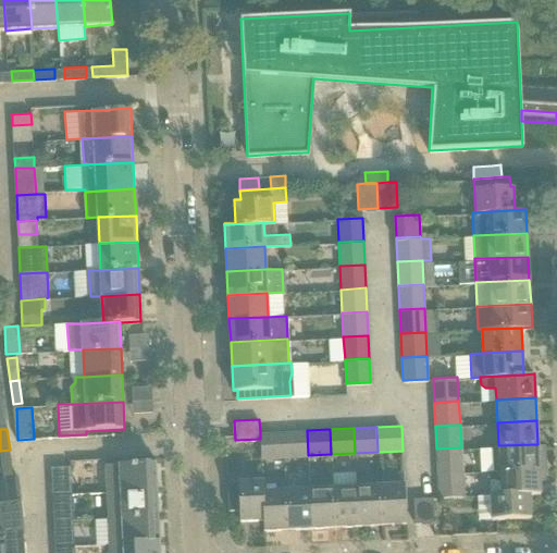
[(307,430),(283,431),(284,456),(308,455),(307,430)]
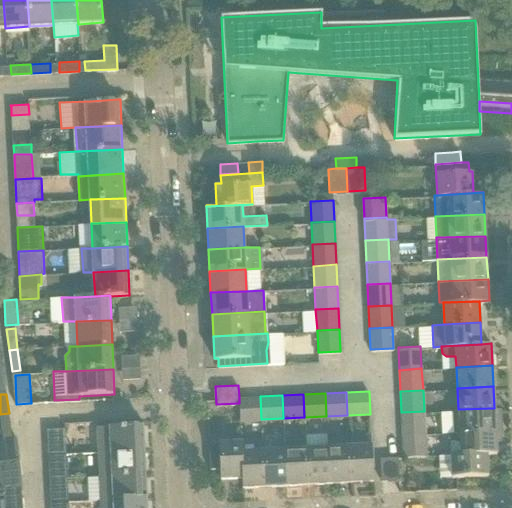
[(239,397),(239,403),(240,420),(261,419),(260,396),(239,397)]
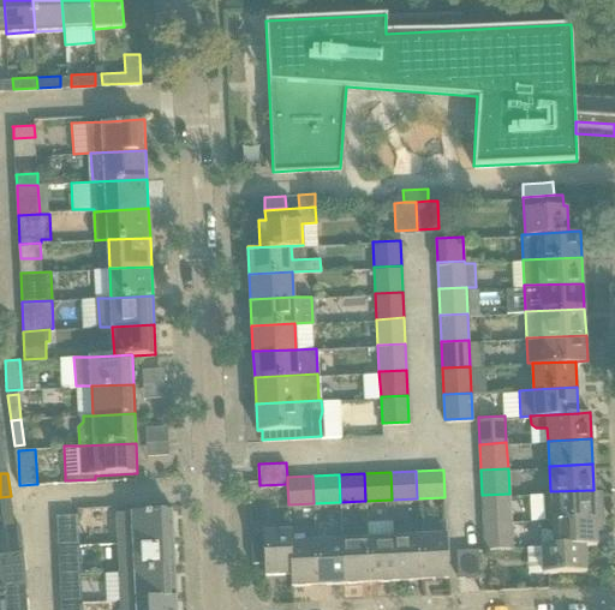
[(545,519),(551,518),(599,515),(599,509),(602,509),(601,489),(593,490),(550,491),(543,492),(545,519)]
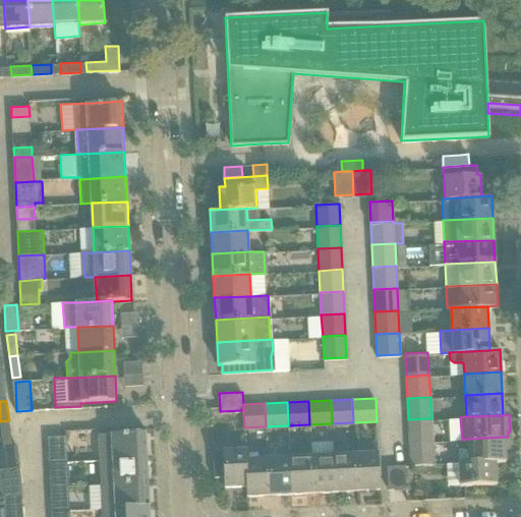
[(408,419),(409,442),(432,441),(431,418),(408,419)]
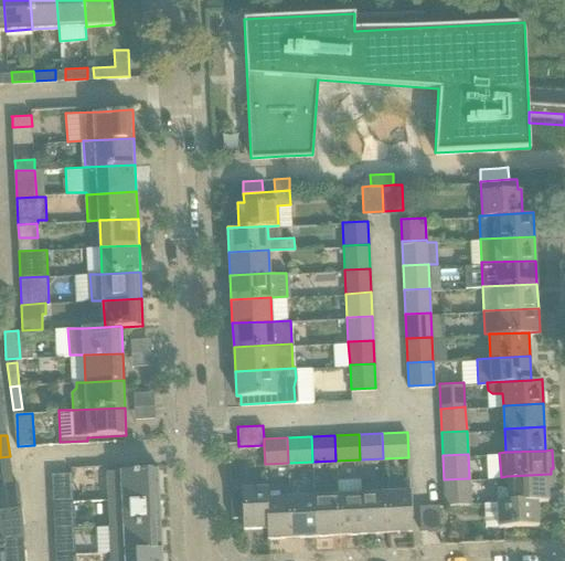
[(9,456),(0,457),(0,466),(1,479),(12,477),(9,456)]
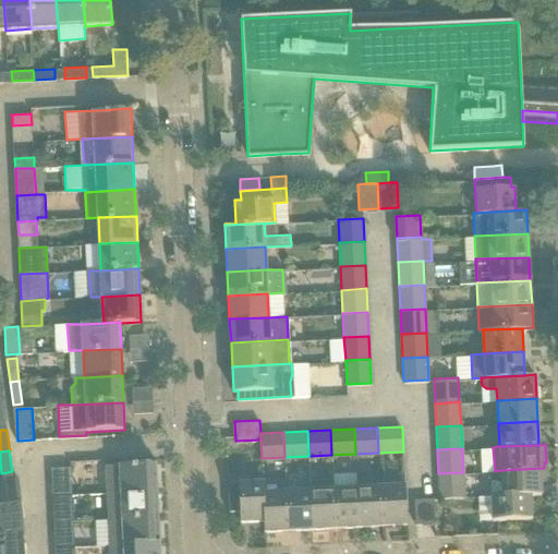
[(155,462),(105,465),(106,492),(157,490),(155,462)]
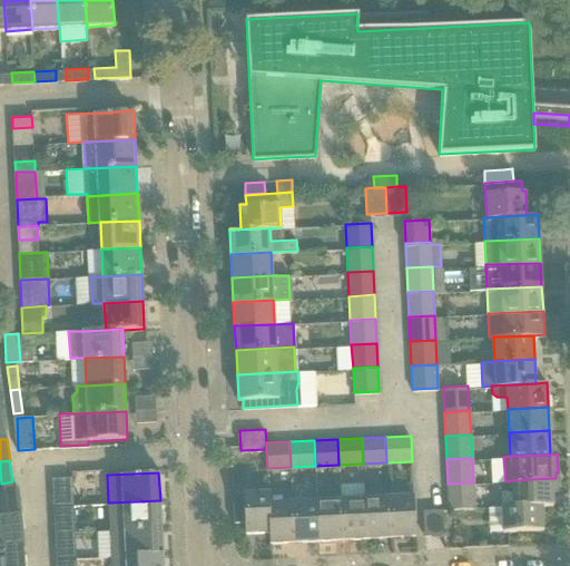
[(71,477),(52,477),(52,479),(52,488),(72,487),(72,478),(71,477)]
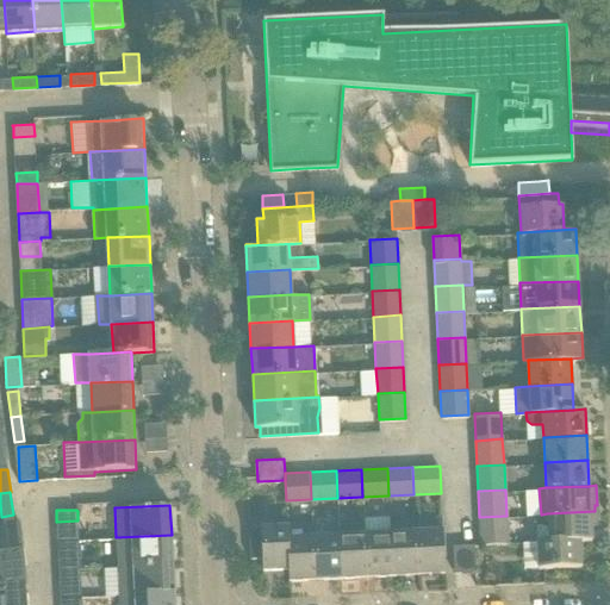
[(541,515),(535,515),(536,524),(541,524),(548,526),(548,538),(579,537),(591,536),(591,523),(596,522),(598,521),(597,512),(597,511),(595,511),(547,513),(541,515)]
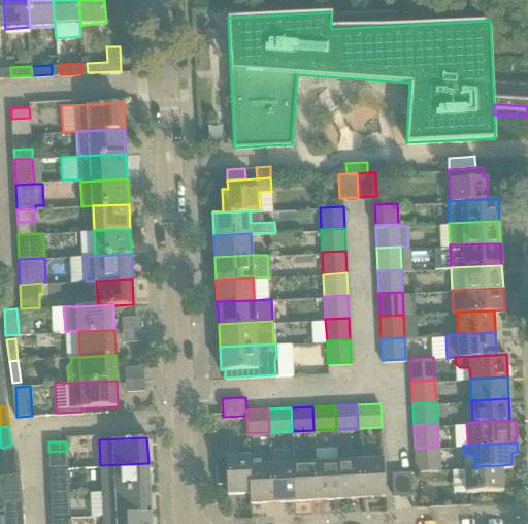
[(438,447),(415,448),(416,470),(439,469),(438,447)]
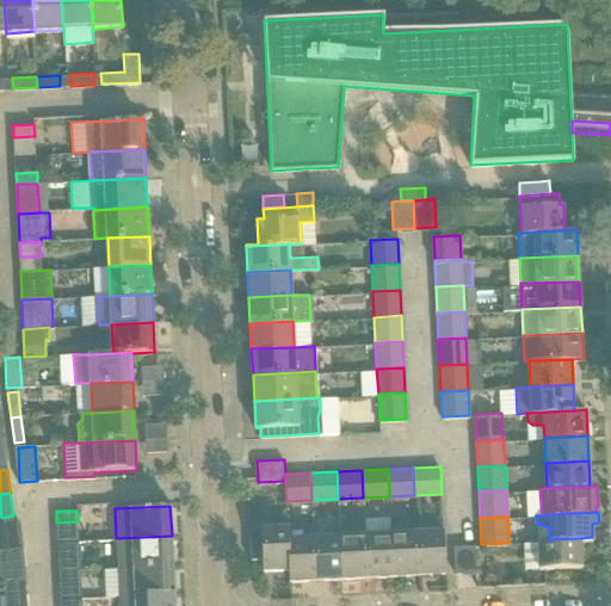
[(0,537),(0,538),(0,537),(0,549),(23,546),(19,520),(13,520),(0,521),(0,537)]
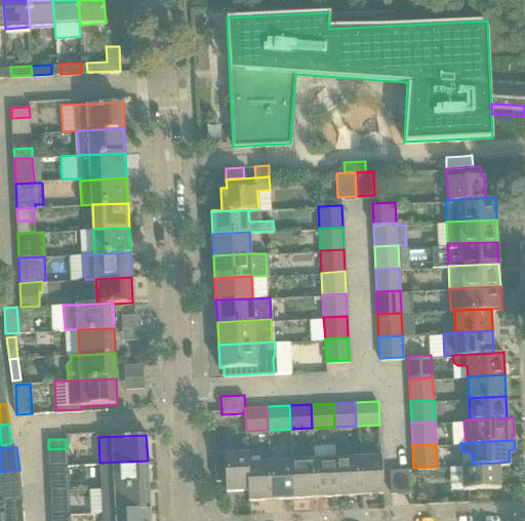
[(247,462),(247,451),(213,453),(214,480),(226,479),(226,489),(248,488),(247,462)]
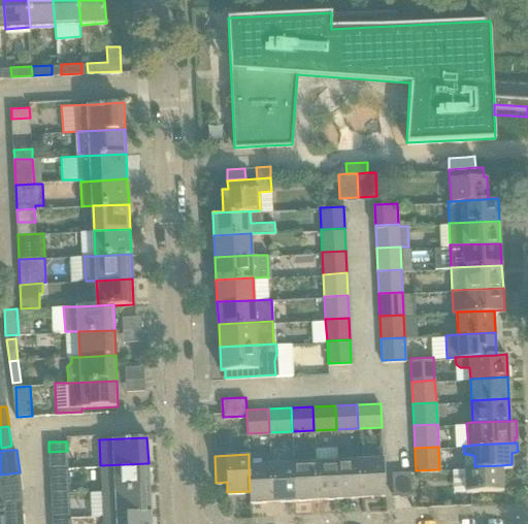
[(383,458),(360,459),(362,496),(385,495),(383,458)]
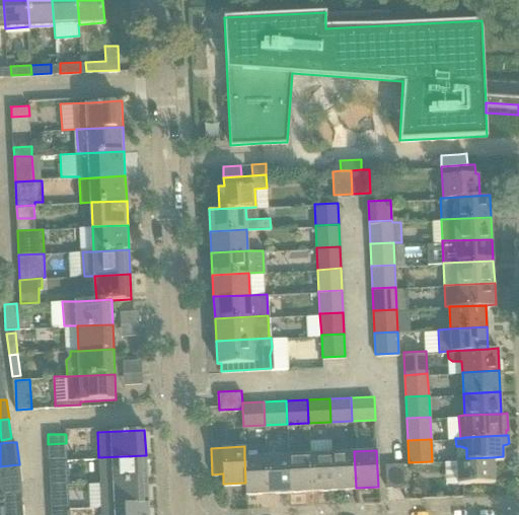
[(354,451),(331,452),(334,489),(356,488),(354,451)]
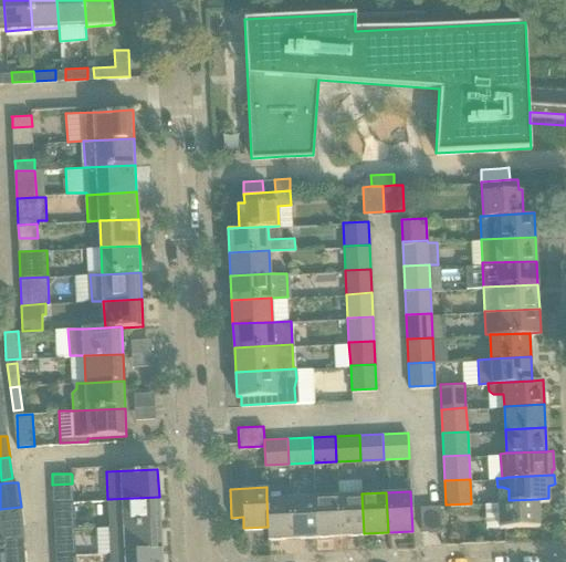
[(362,493),(338,495),(339,534),(364,533),(362,493)]
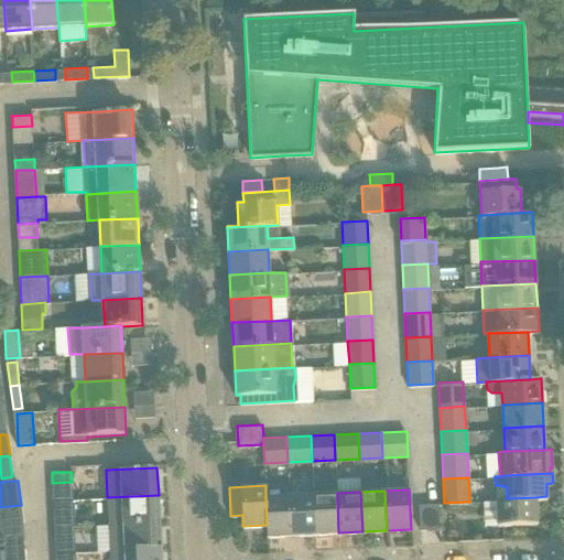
[(337,493),(313,494),(315,534),(338,532),(337,493)]
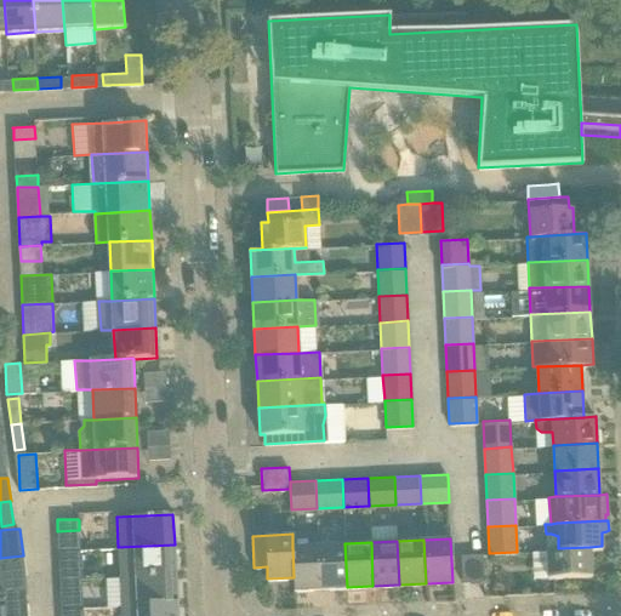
[(345,543),(319,545),(320,588),(347,587),(345,543)]
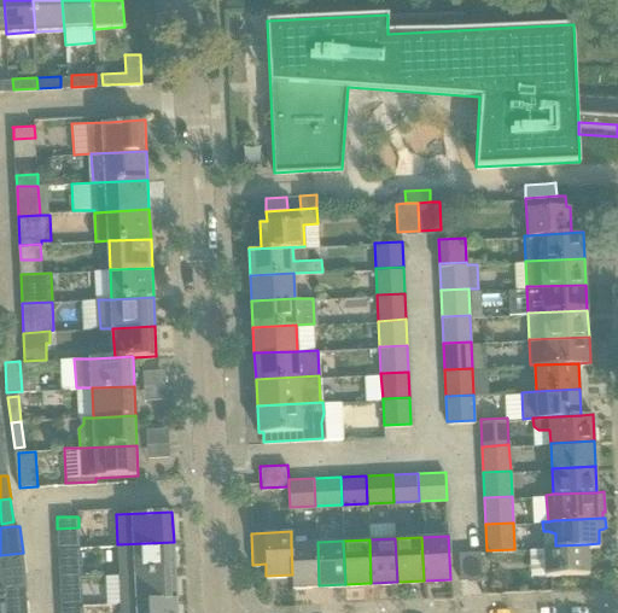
[(117,544),(118,573),(175,571),(174,542),(117,544)]
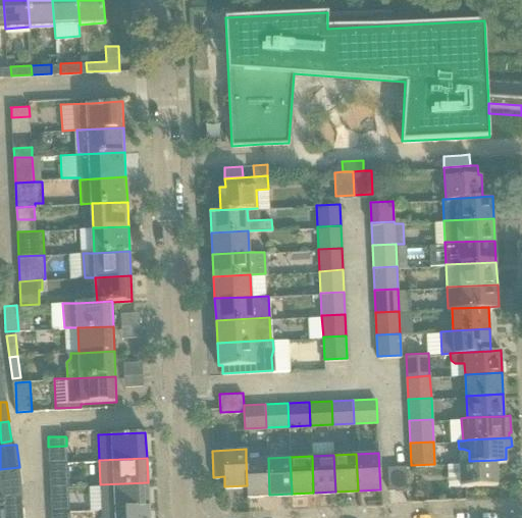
[(247,459),(246,459),(247,485),(248,496),(269,495),(268,458),(247,459)]
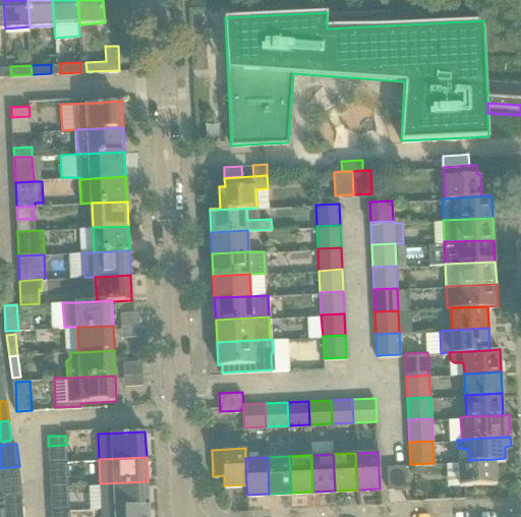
[(468,460),(458,461),(460,484),(497,482),(495,459),(468,460)]
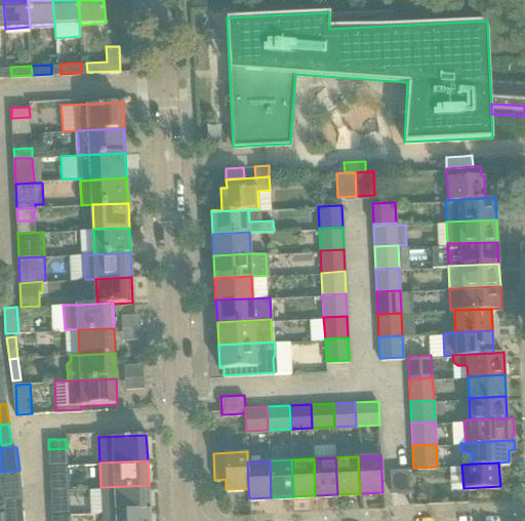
[(408,468),(390,468),(391,491),(409,490),(408,468)]
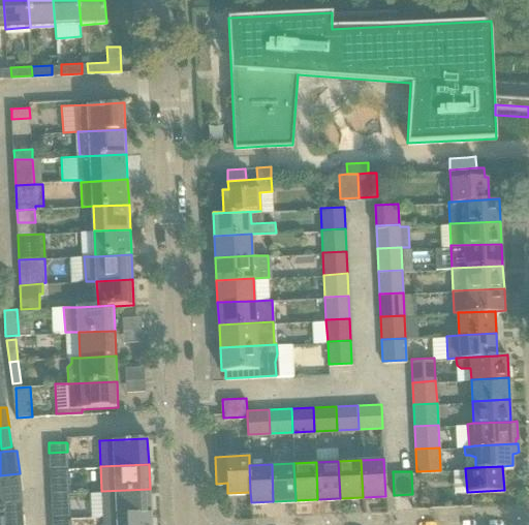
[(0,475),(0,493),(3,493),(4,503),(22,502),(22,490),(20,473),(0,475)]
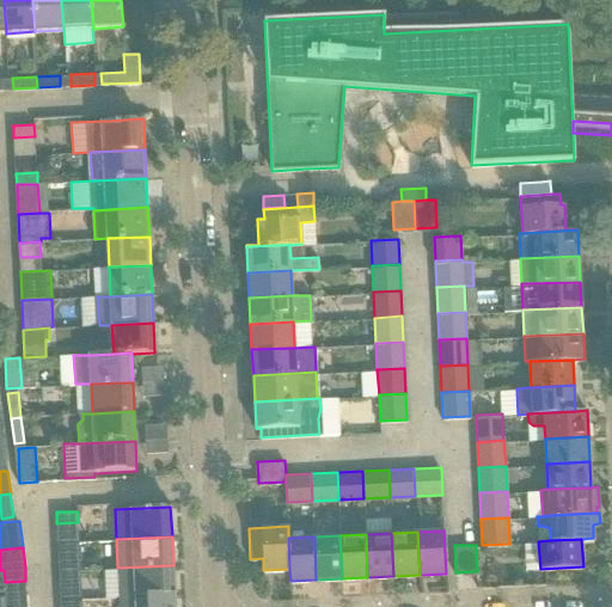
[(79,557),(57,558),(59,570),(80,569),(79,557)]
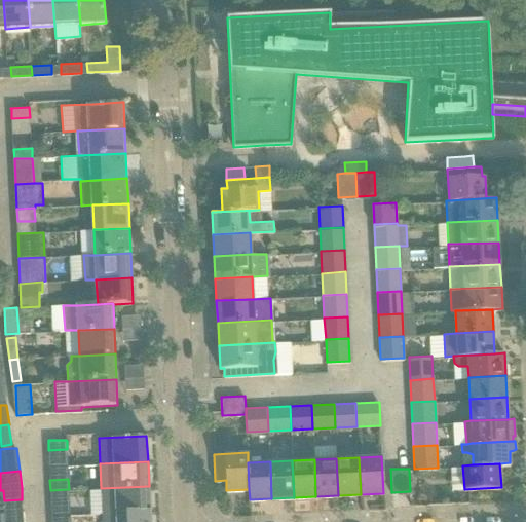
[(101,488),(89,489),(90,513),(102,512),(150,510),(149,486),(101,488)]
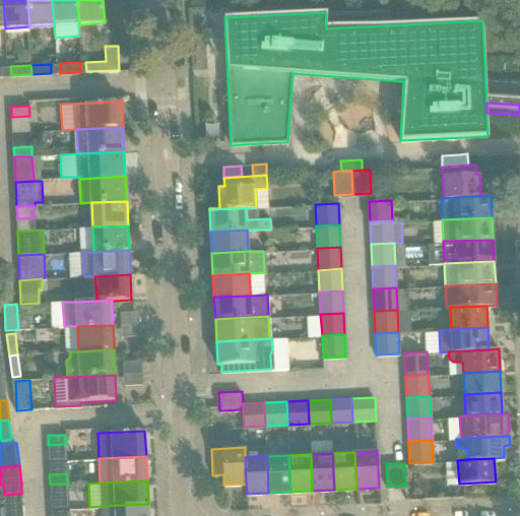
[(68,484),(50,485),(50,487),(50,495),(68,494),(68,484)]
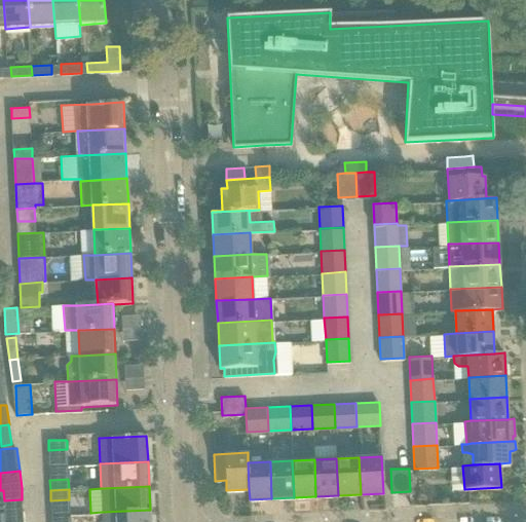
[(22,499),(4,500),(4,513),(23,512),(22,499)]
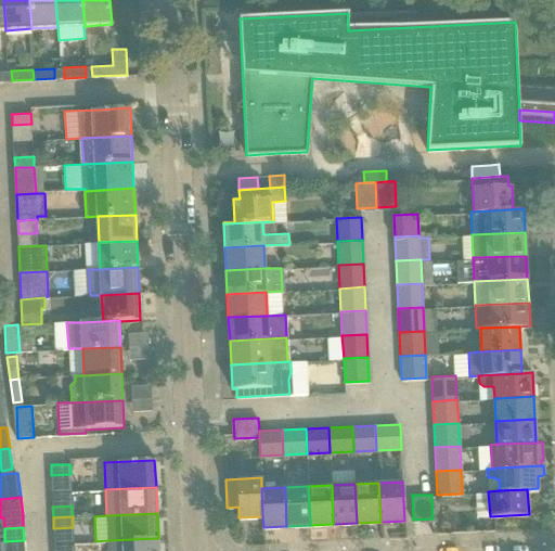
[(158,550),(158,538),(107,540),(107,550),(158,550)]
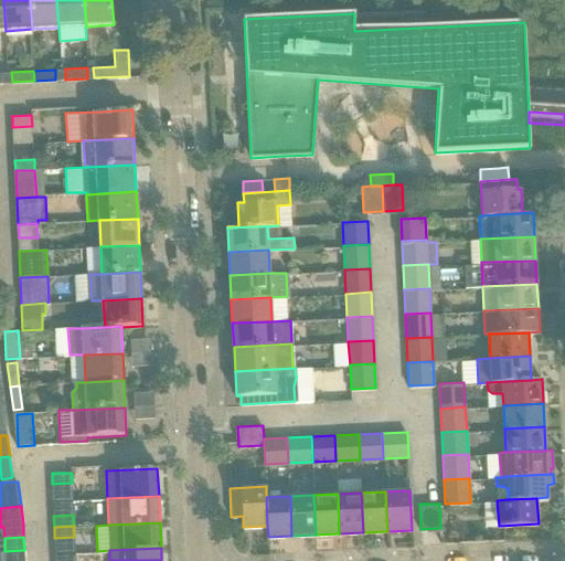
[(6,557),(1,557),(0,560),(24,560),(24,550),(4,551),(6,557)]
